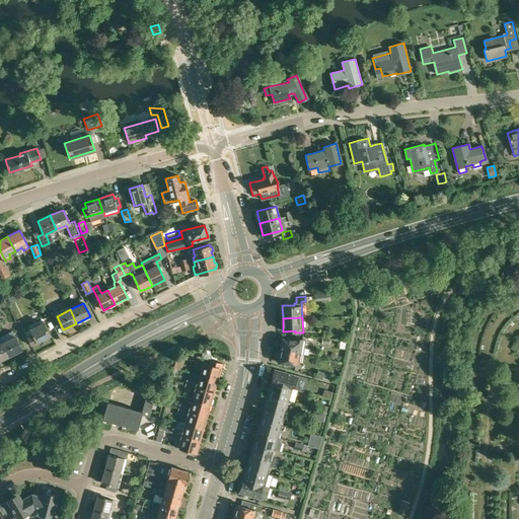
[(30,346),(51,336),(44,322),(30,328),(33,335),(27,338),(30,346)]
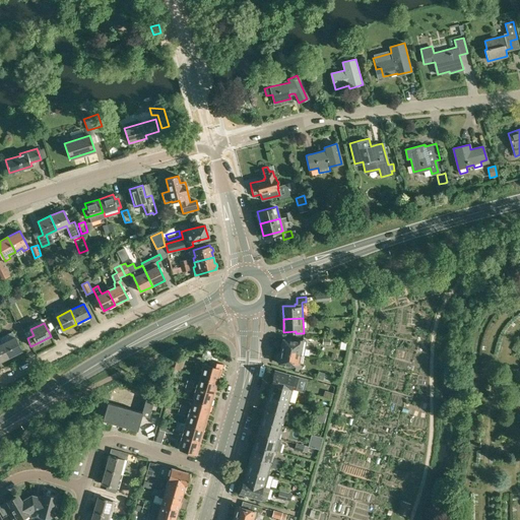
[(15,337),(2,343),(9,358),(22,350),(15,337)]
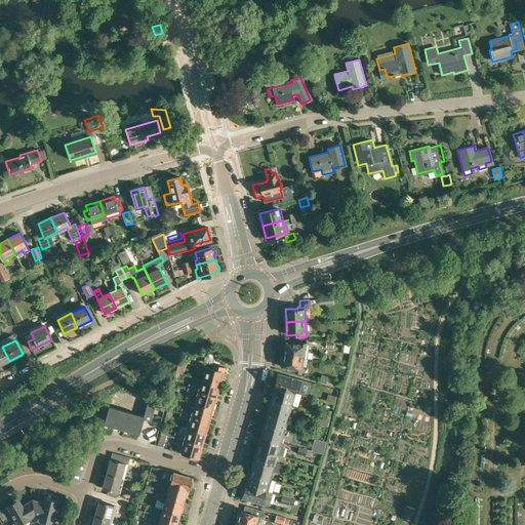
[(286,340),(284,354),(304,358),(307,342),(299,340),(299,344),(286,340)]
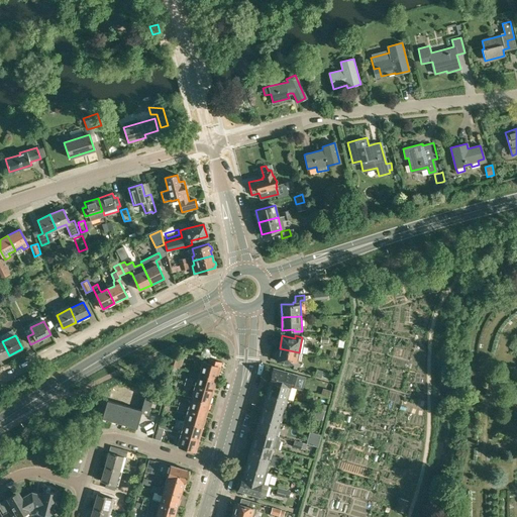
[(0,359),(9,355),(2,341),(0,342),(0,359)]
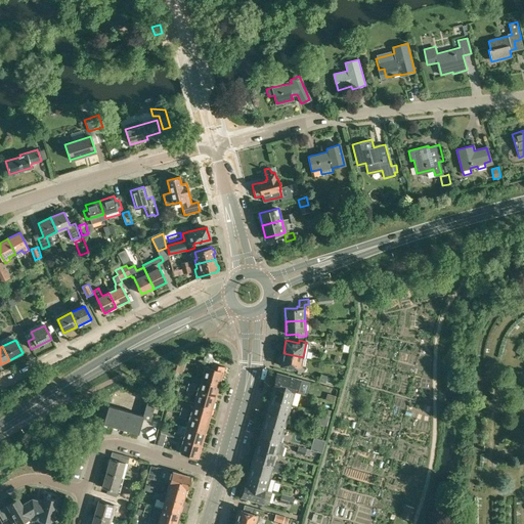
[(303,357),(284,353),(280,366),(294,368),(294,370),(300,372),(303,357)]
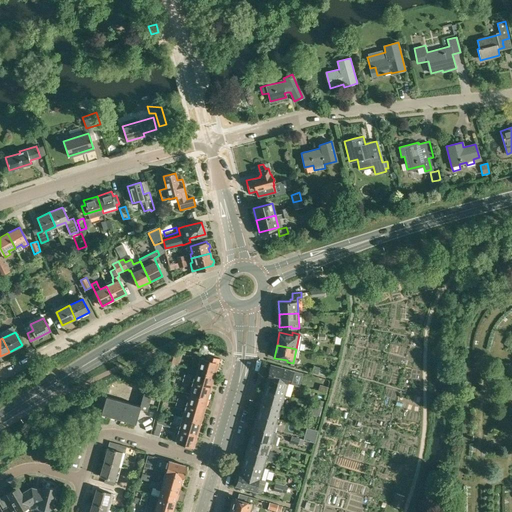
[(182,353),(175,351),(171,363),(178,365),(182,353)]
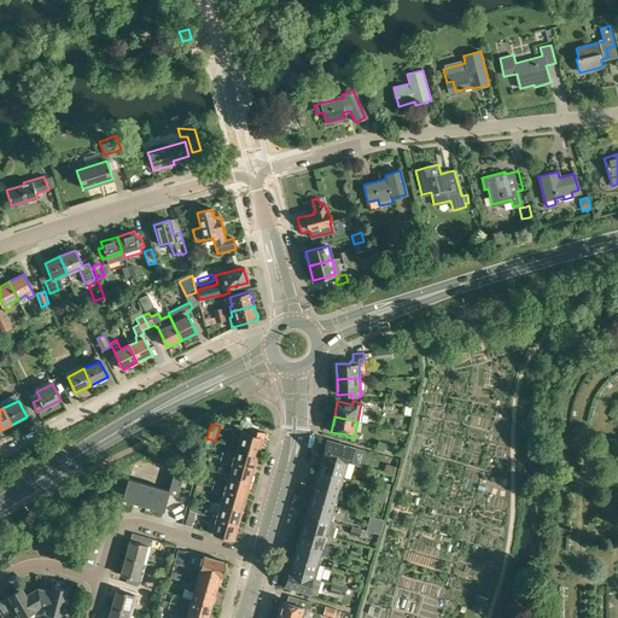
[(242,431),(238,445),(260,453),(266,432),(250,429),(249,433),(242,431)]
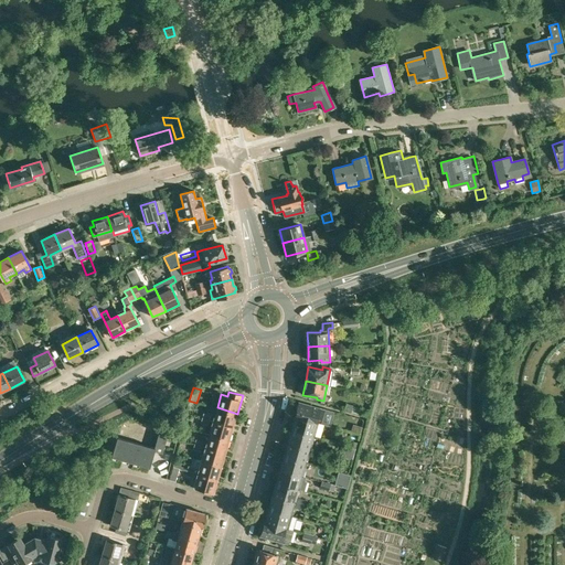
[(299,402),(295,415),(327,425),(328,419),(317,417),(320,408),(299,402)]
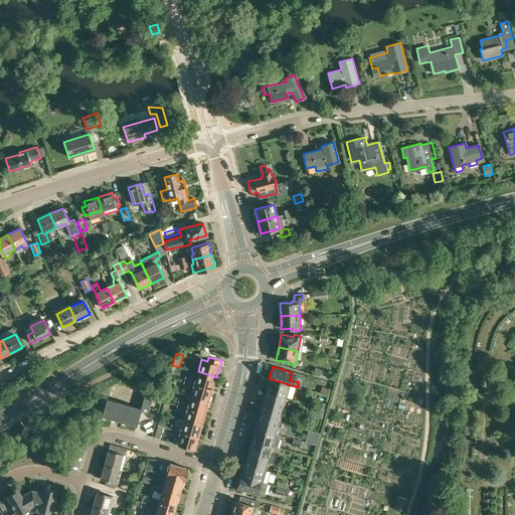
[(320,376),(326,377),(328,371),(321,370),(321,369),(315,367),(314,374),(320,376)]
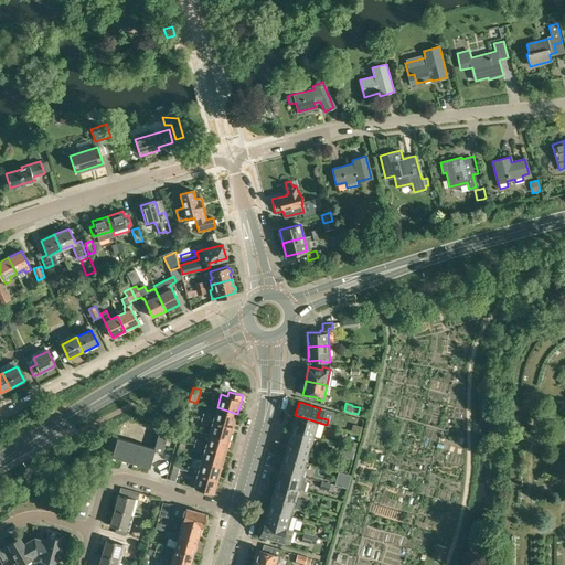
[(217,407),(213,420),(234,427),(237,414),(217,407)]
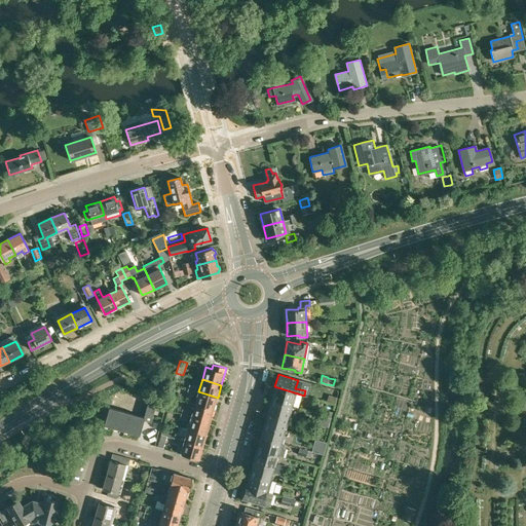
[(274,386),(271,400),(291,405),(294,393),(304,396),(274,386)]
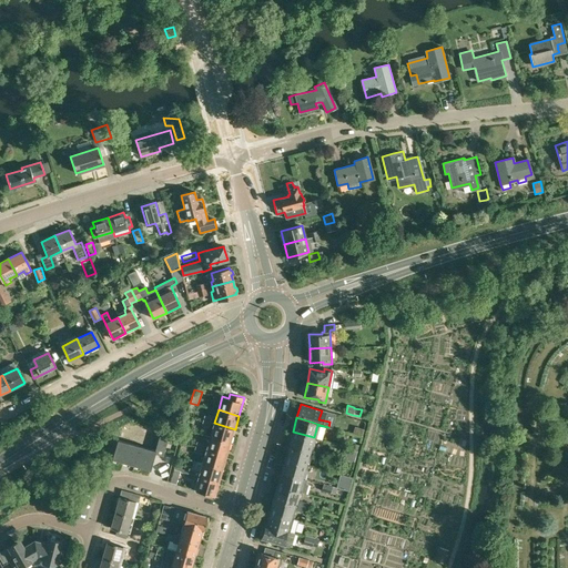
[(214,423),(211,437),(231,443),(235,429),(214,423)]
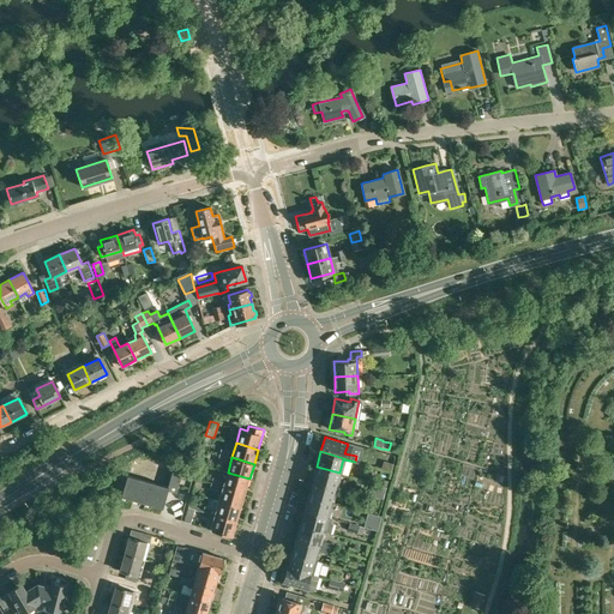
[(391,471),(393,464),(383,462),(381,469),(391,471)]
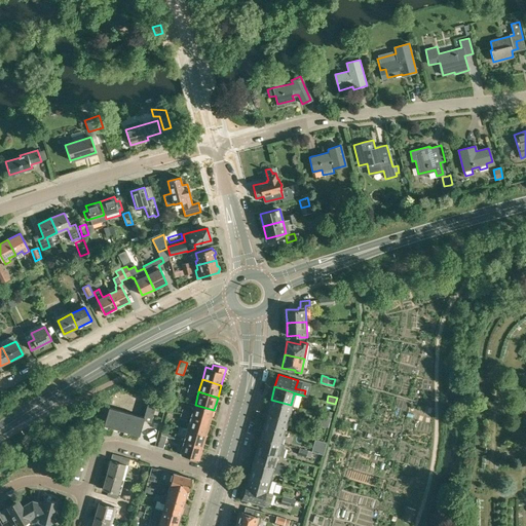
[(150,397),(148,404),(156,406),(158,399),(150,397)]
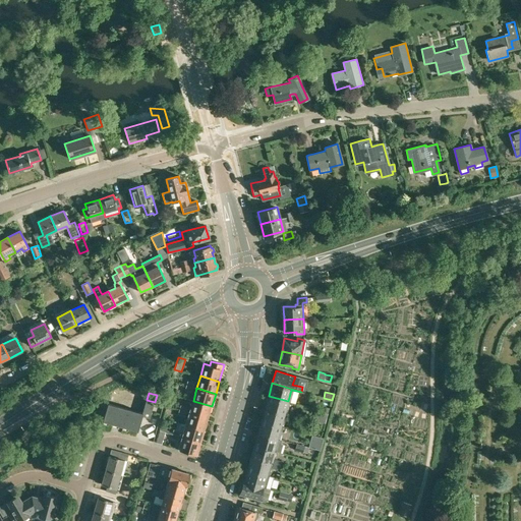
[(269,396),(265,408),(284,413),(294,416),(294,415),(284,412),(288,401),(269,396)]
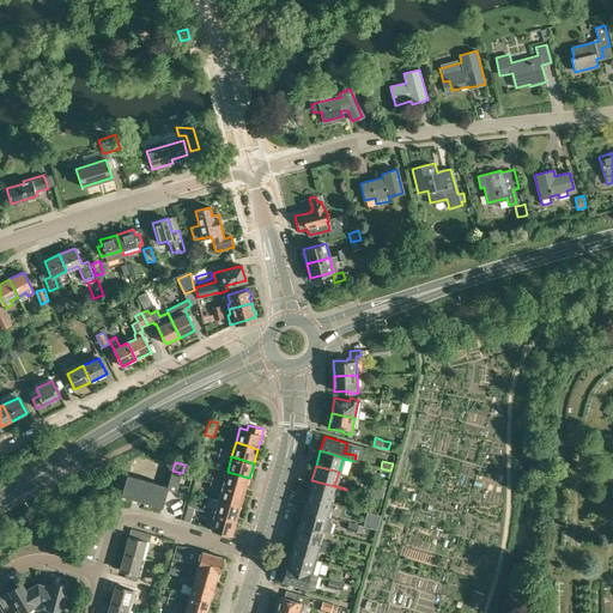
[(170,479),(169,485),(177,487),(182,473),(173,471),(170,479)]
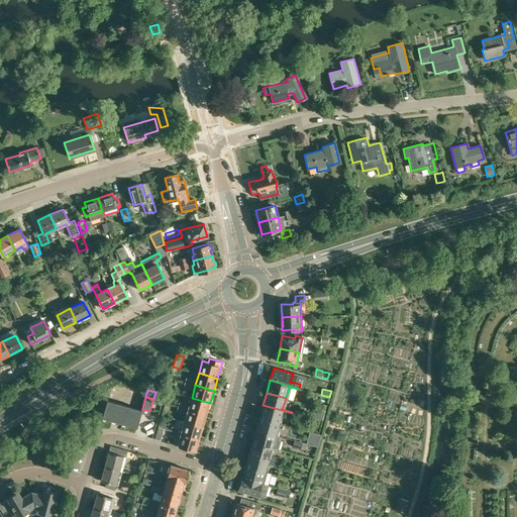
[(192,398),(188,409),(207,415),(210,403),(192,398)]
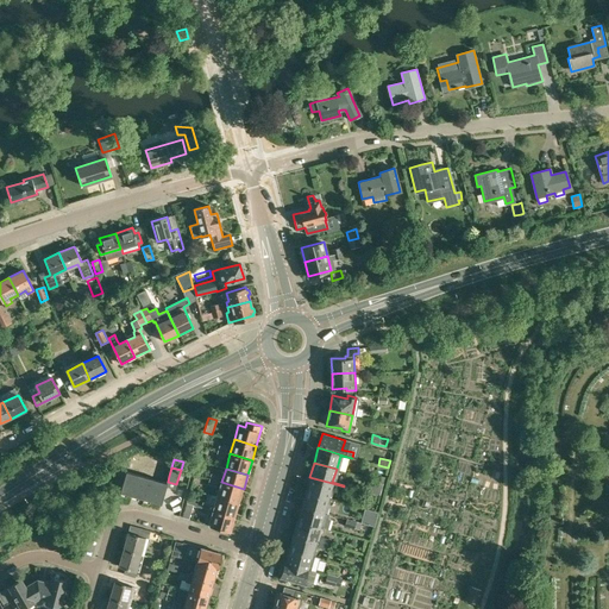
[(121,491),(146,498),(152,478),(127,470),(121,491)]
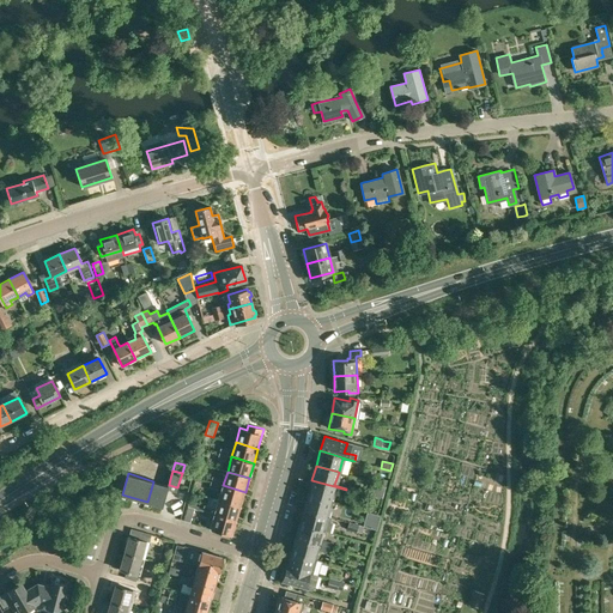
[(308,495),(331,501),(334,486),(311,480),(308,495)]
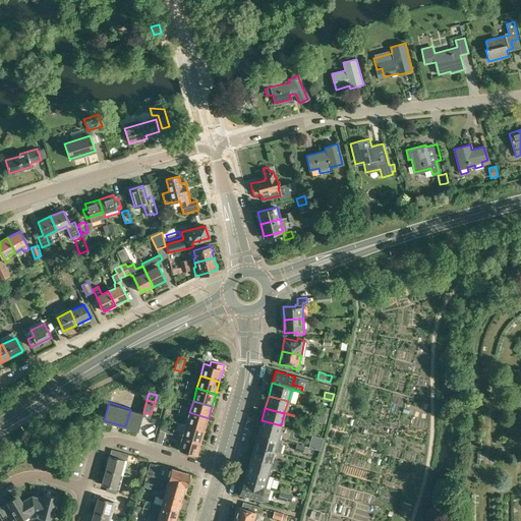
[(130,409),(125,426),(138,430),(142,416),(150,418),(151,414),(143,412),(130,409)]
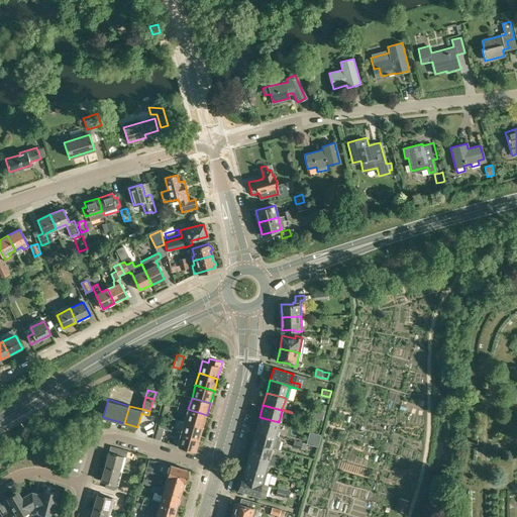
[(316,406),(312,419),(322,422),(326,409),(318,407),(316,406)]
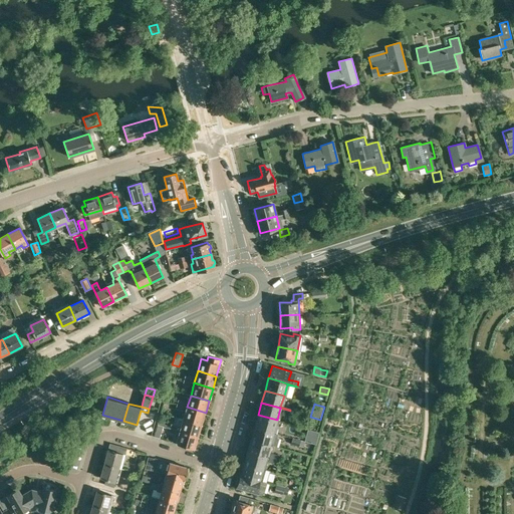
[(187,407),(184,419),(202,425),(206,413),(187,407)]
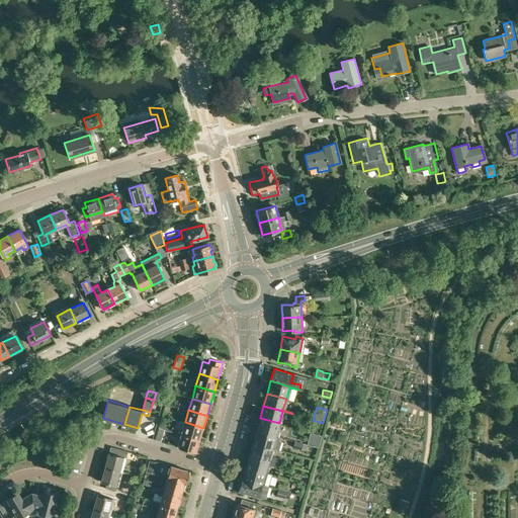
[(275,435),(279,423),(260,418),(256,430),(275,435)]
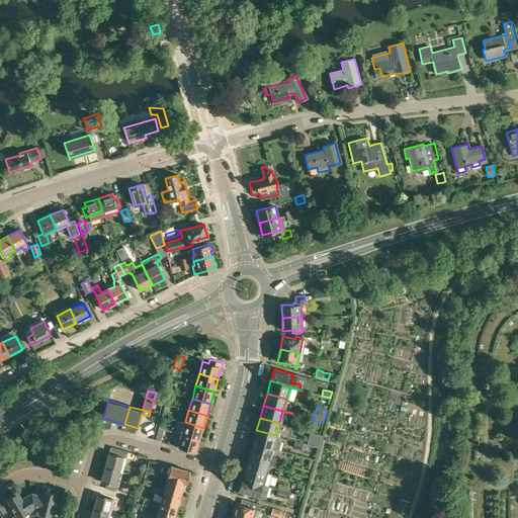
[(185,422),(181,434),(200,440),(203,428),(185,422)]
